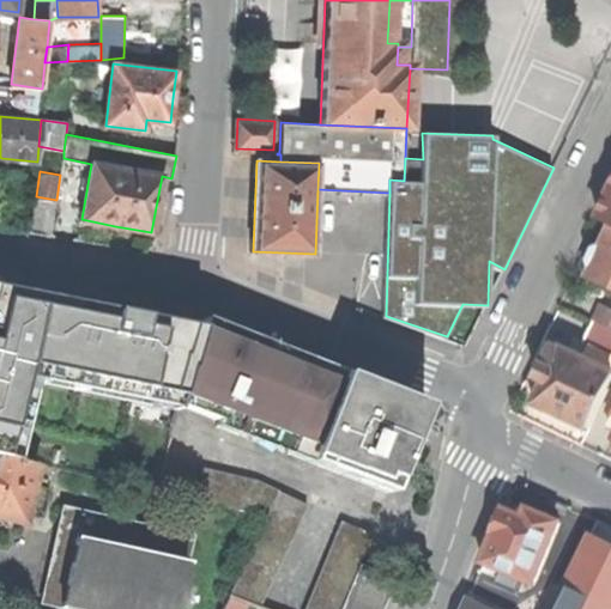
[(56,200),(36,196),(30,231),(52,233),(58,200),(56,200)]
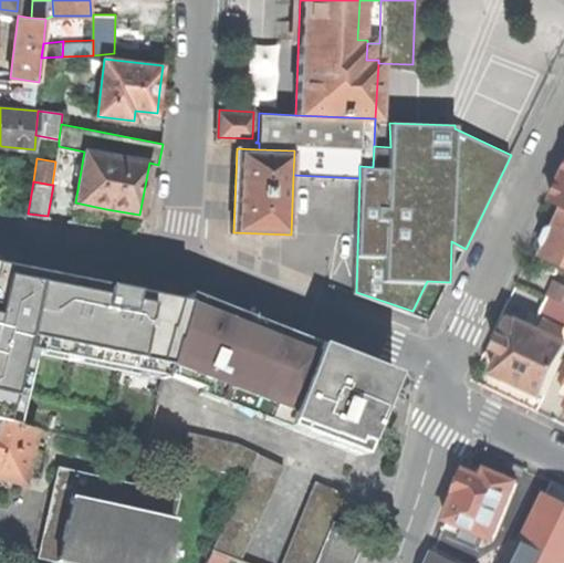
[(545,254),(563,262),(563,214),(559,226),(556,226),(552,228),(550,233),(547,238),(549,242),(550,243),(545,254)]
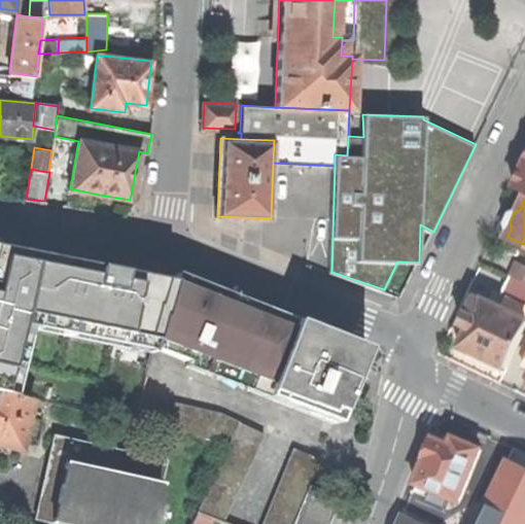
[(0,389),(3,390),(24,312),(155,339),(174,279),(124,269),(113,267),(113,269),(97,266),(97,264),(35,251),(0,244),(0,389)]
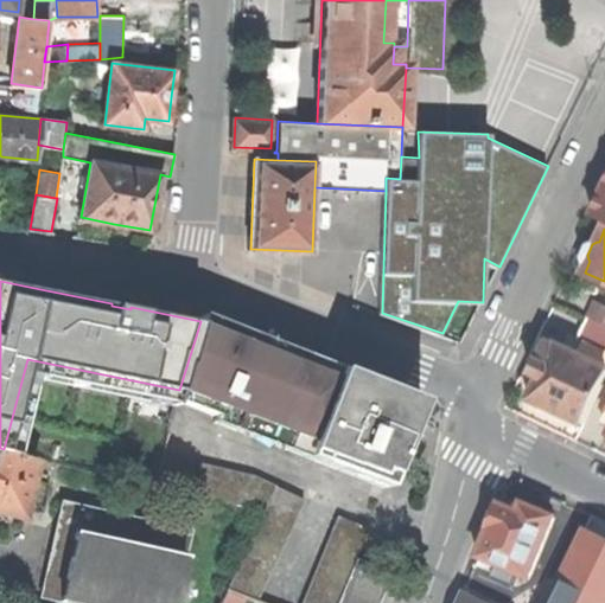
[(604,301),(598,297),(591,314),(604,320),(604,301)]
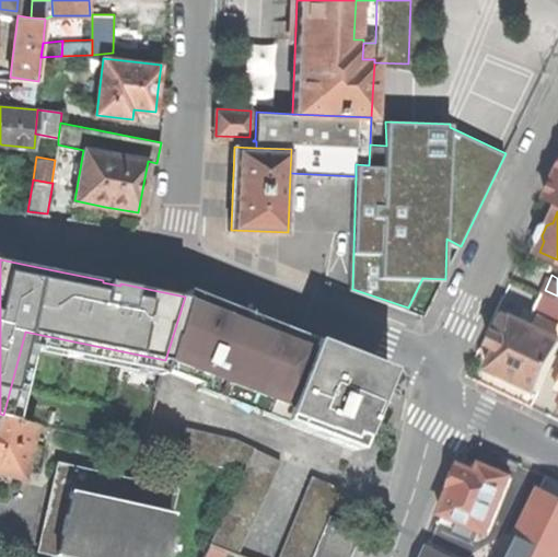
[(165,360),(163,367),(200,382),(198,387),(356,448),(374,404),(390,368),(286,326),(188,289),(165,360)]
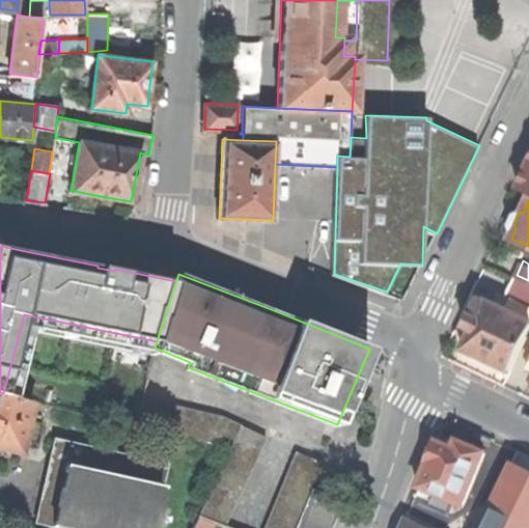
[(528,282),(516,277),(508,294),(513,296),(528,303),(528,282)]
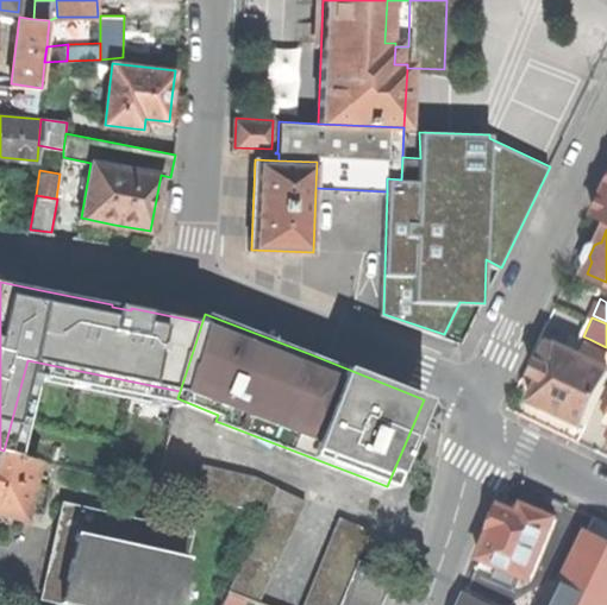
[(606,347),(589,339),(584,350),(595,354),(593,360),(606,366),(606,347)]
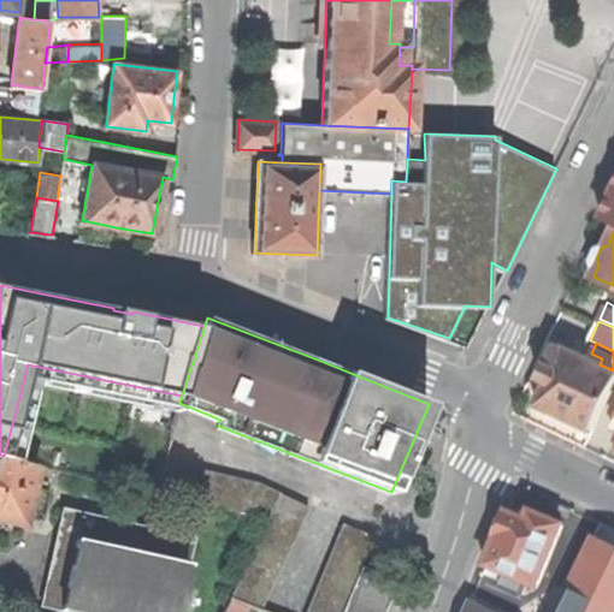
[(538,402),(539,404),(553,411),(554,409),(594,428),(613,385),(613,370),(600,364),(602,358),(591,354),(580,348),(578,352),(567,349),(567,350),(559,346),(550,363),(549,363),(545,369),(542,378),(551,382),(548,390),(545,388),(544,391),(538,402)]
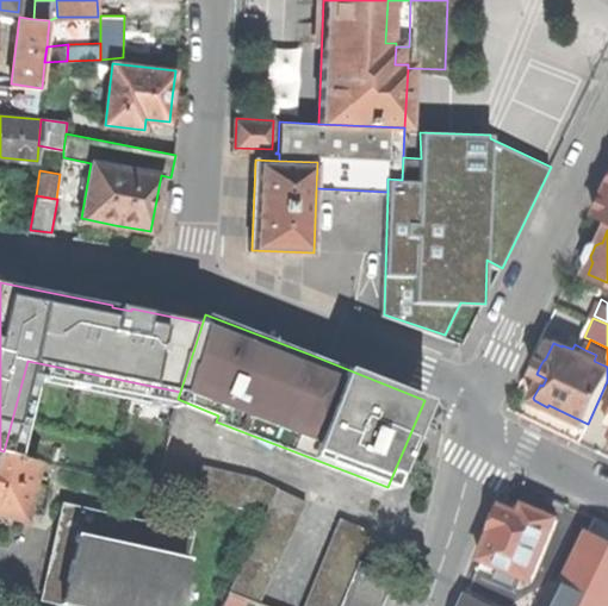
[(0,512),(24,518),(37,461),(0,451),(0,512)]
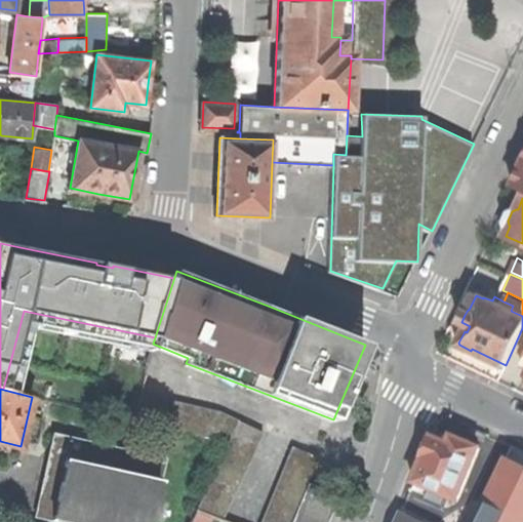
[(229,441),(240,418),(219,410),(142,392),(135,418),(229,441)]
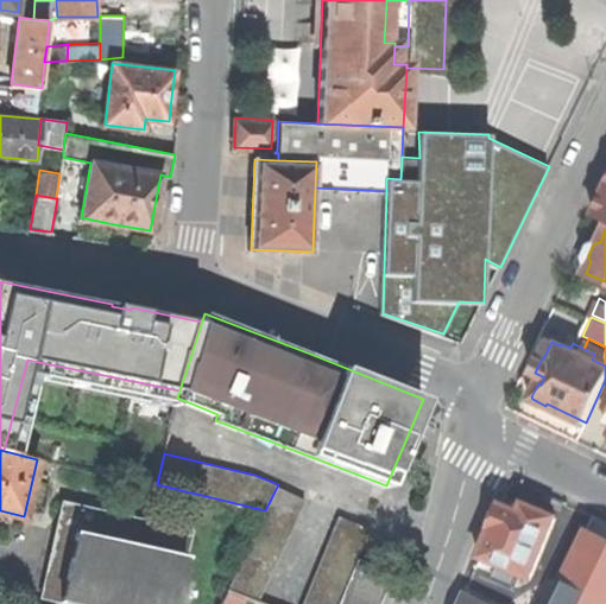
[(228,587),(259,598),(307,497),(278,484),(265,510),(228,587)]
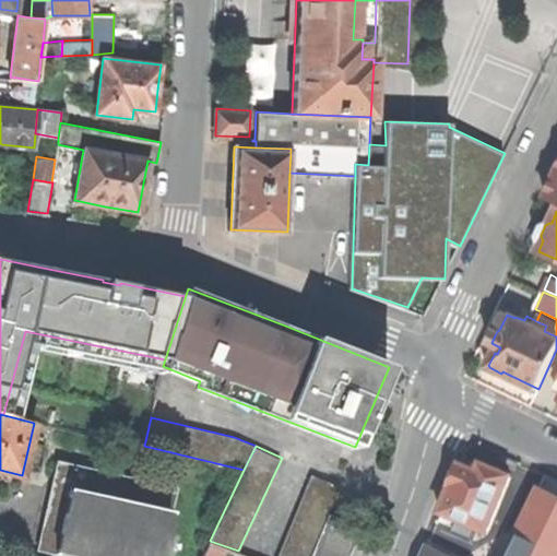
[(57,461),(38,549),(69,555),(158,555),(160,553),(166,555),(168,547),(172,548),(173,544),(169,543),(170,535),(164,534),(167,516),(168,517),(175,487),(57,461)]
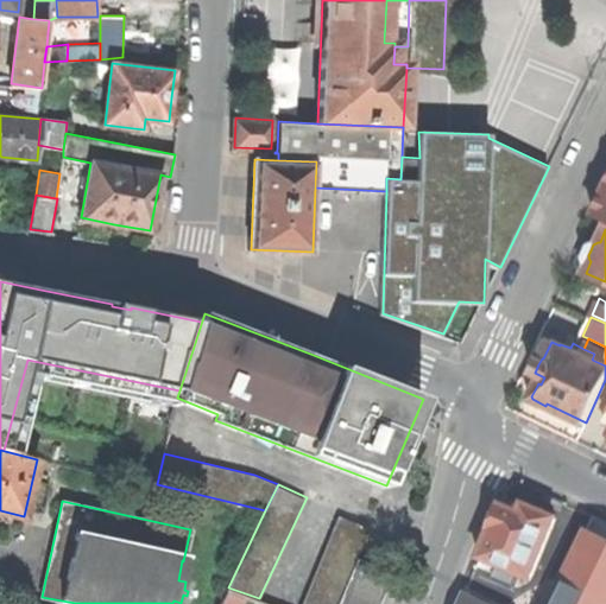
[(493,526),(480,554),(532,576),(559,514),(540,507),(525,501),(522,509),(503,502),(493,526)]
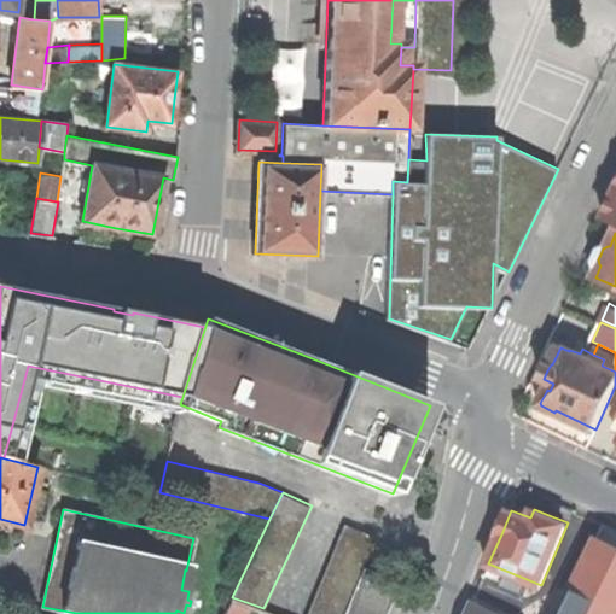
[(376,534),(346,522),(308,613),(343,613),(364,566),(376,534)]
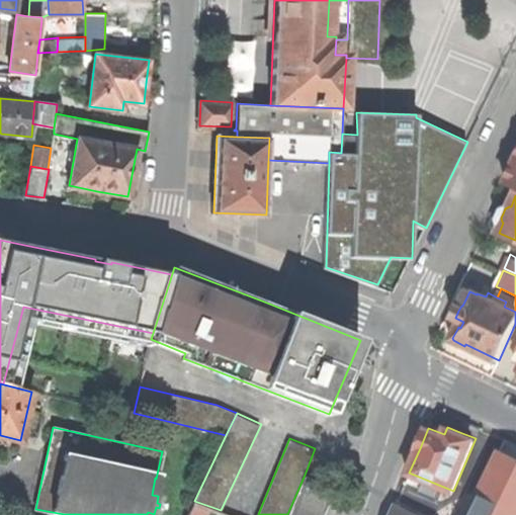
[(515,457),(501,451),(469,514),(515,514),(515,457)]
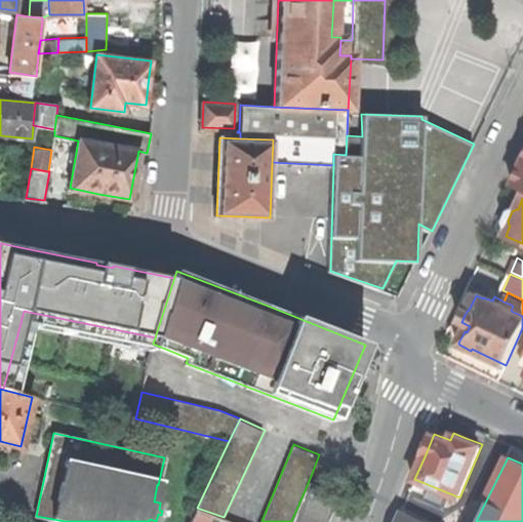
[(309,481),(291,521),(327,521),(339,493),(309,481)]
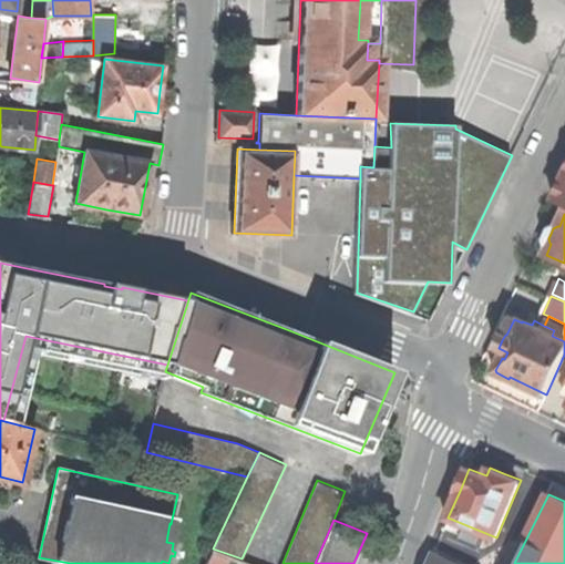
[(221,563),(226,555),(213,551),(205,563),(206,563),(221,563)]
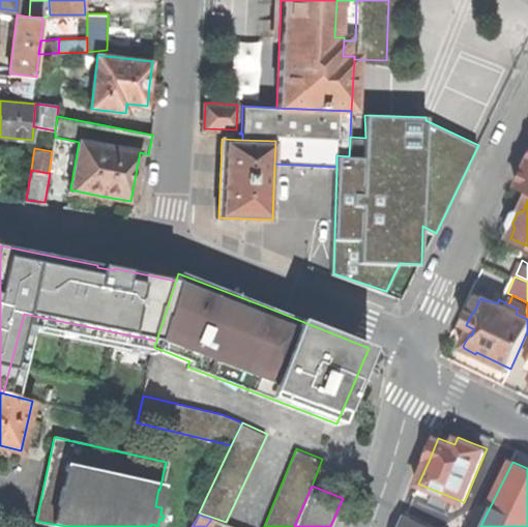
[(427,526),(407,517),(401,526),(427,526)]
